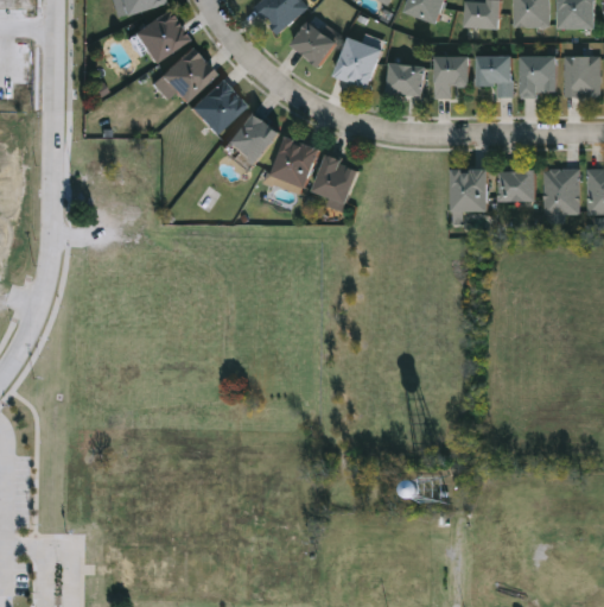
[(160,0),(163,5),(118,18),(112,0),(160,0)]
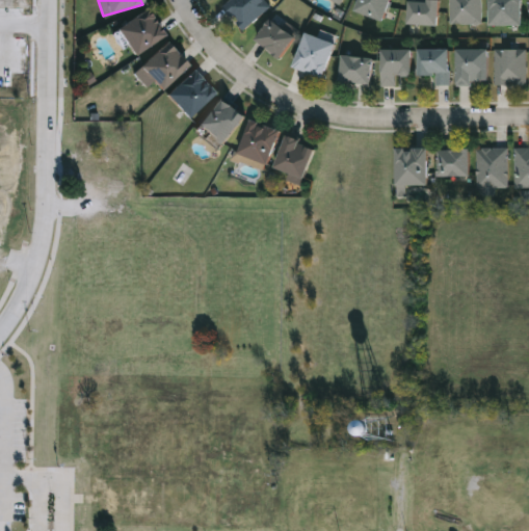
[(265,0),(270,7),(242,30),(222,5),(229,0),(265,0)]
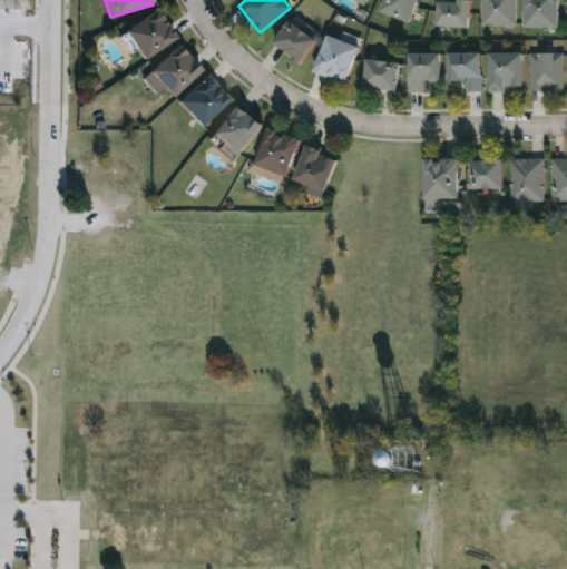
[(379,10),(383,0),(419,0),(408,23),(379,10)]
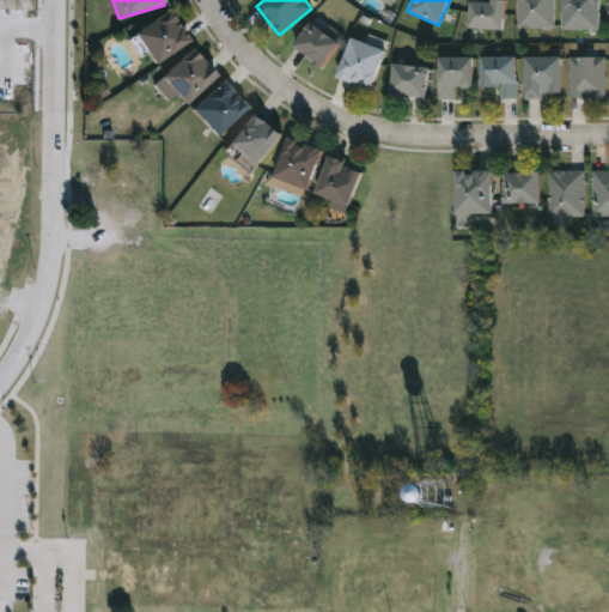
[(504,0),(504,29),(470,29),(470,0),(504,0)]
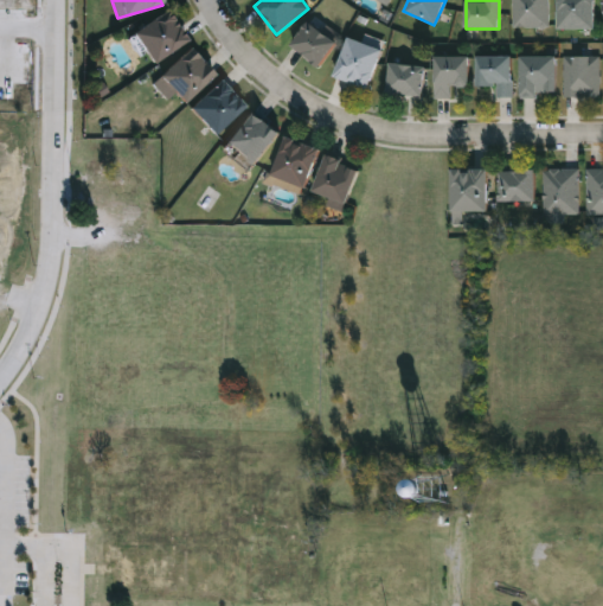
[(550,0),(550,27),(514,27),(514,0),(550,0)]
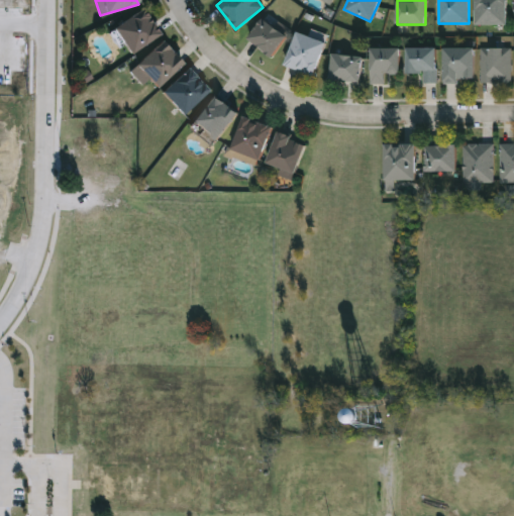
[(475,24),(475,0),(507,0),(507,24),(475,24)]
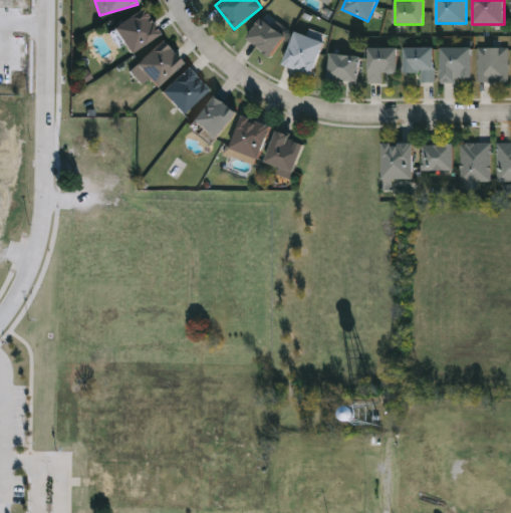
[(129,54),(112,28),(142,10),(158,35),(129,54)]
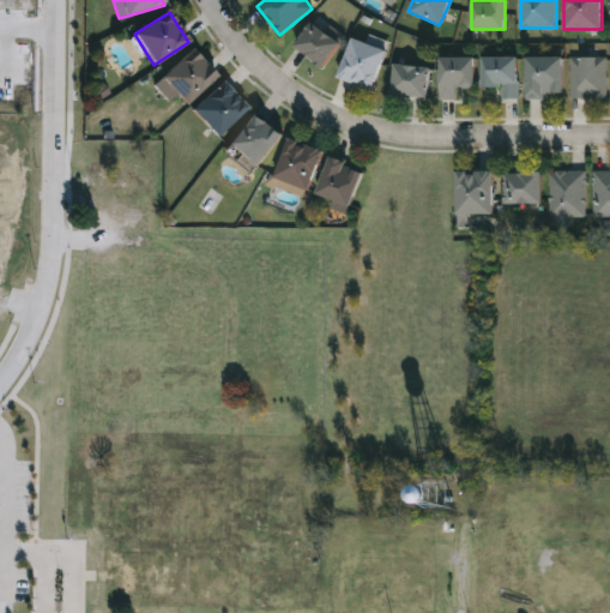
[(319,67),(293,44),(313,22),(339,44),(319,67)]
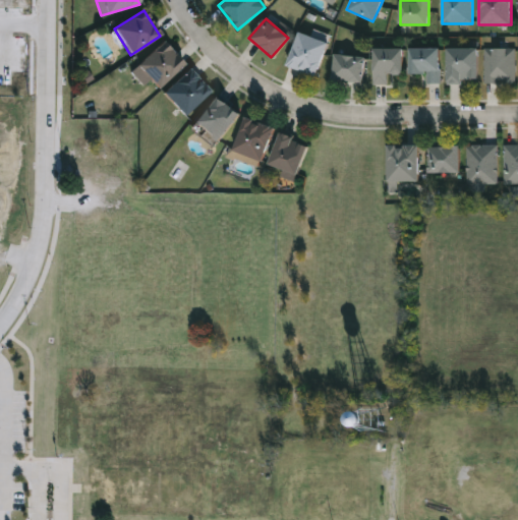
[(314,77),(285,65),(299,32),(328,44),(314,77)]
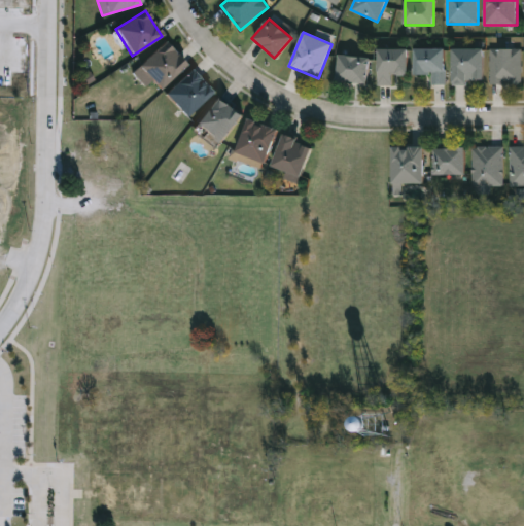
[(146,88),(133,73),(164,42),(185,65),(159,91),(150,83),(146,88)]
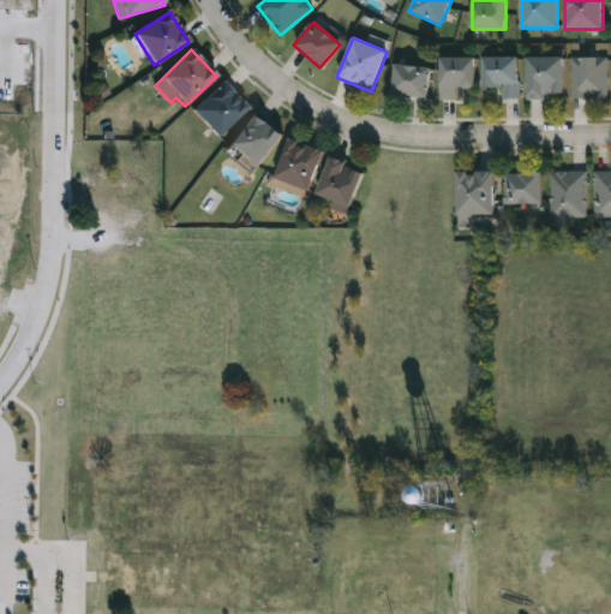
[(520,57),(520,99),(502,99),(502,87),(483,87),(483,57),(520,57)]
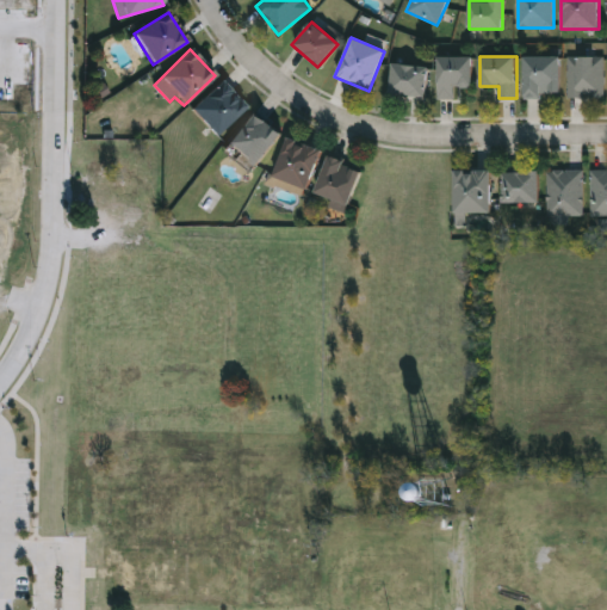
[(559,56),(559,97),(524,97),(524,56),(559,56)]
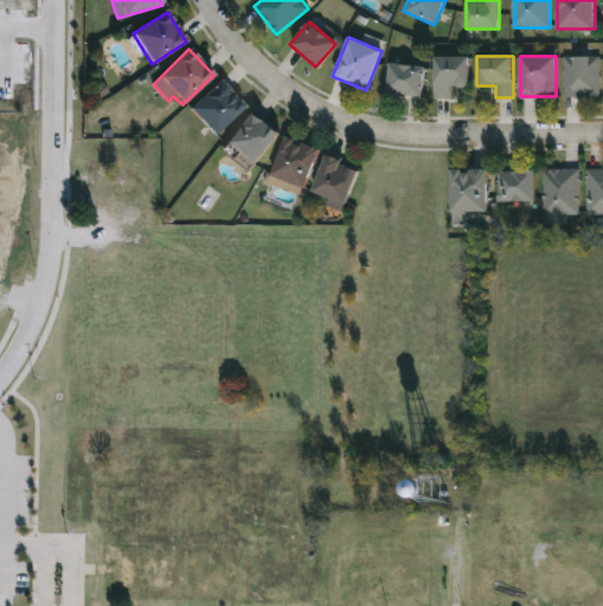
[(564,56),(601,56),(601,97),(564,97),(564,56)]
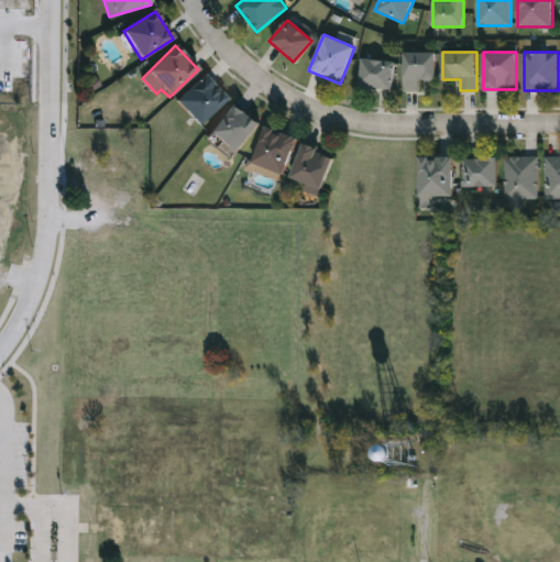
[(435,80),(420,80),(420,91),(404,91),(404,53),(435,53),(435,80)]
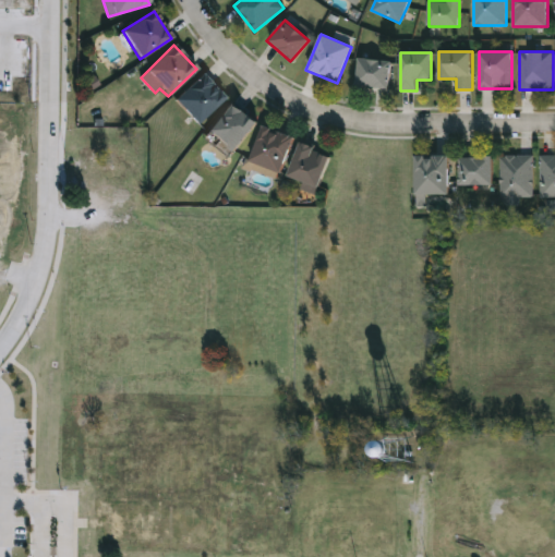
[(390,61),(387,89),(354,85),(358,58),(390,61)]
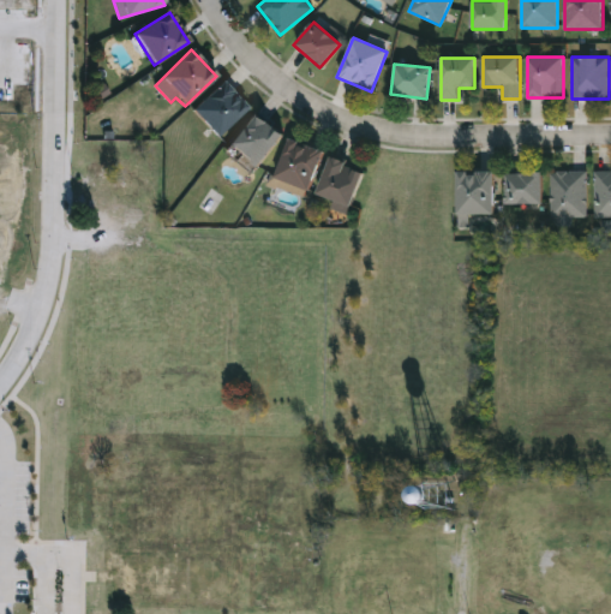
[(191,112),(221,82),(247,107),(216,137),(191,112)]
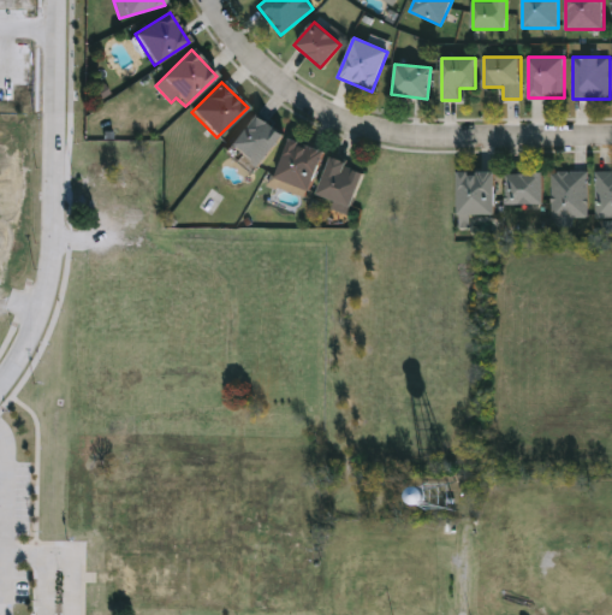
[(283,132),(260,167),(229,148),(253,112),(283,132)]
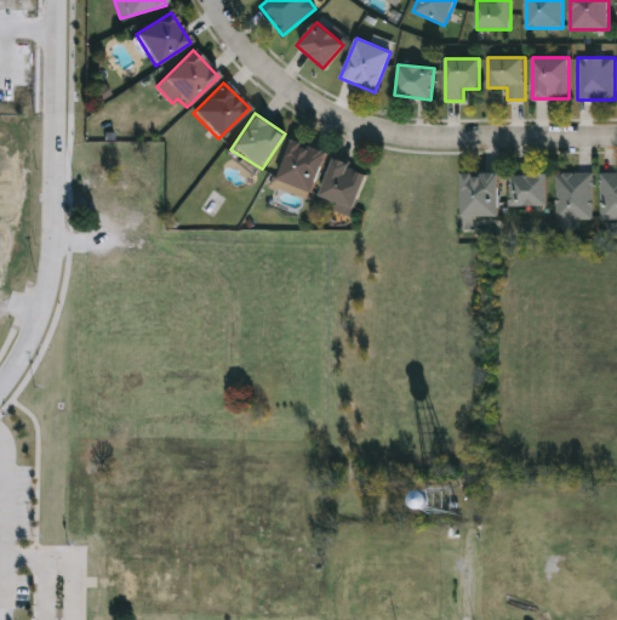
[(326,152),(312,193),(278,181),(292,140),(326,152)]
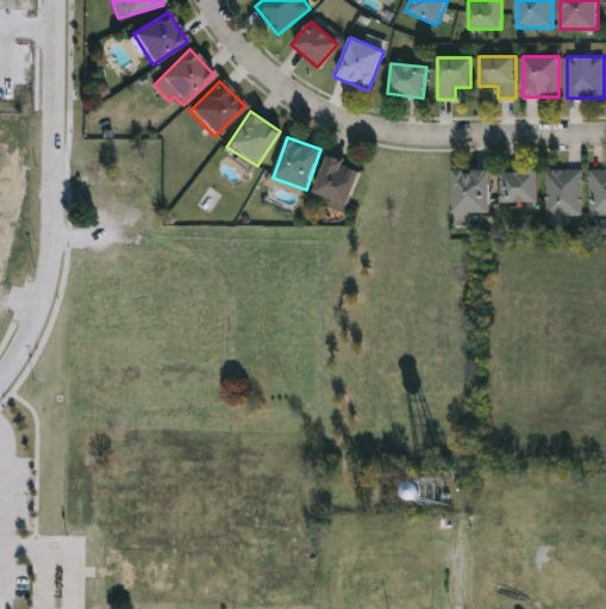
[(344,213),(329,207),(331,200),(313,193),(326,156),(361,169),(344,213)]
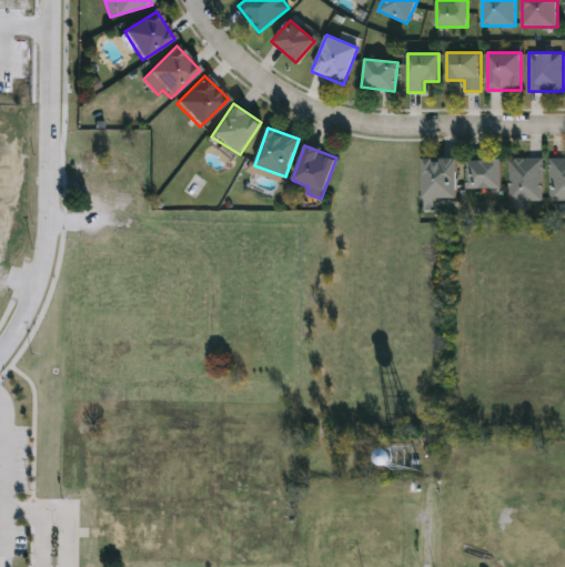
[(423,158),(456,158),(456,198),(433,198),(433,209),(423,209),(423,158)]
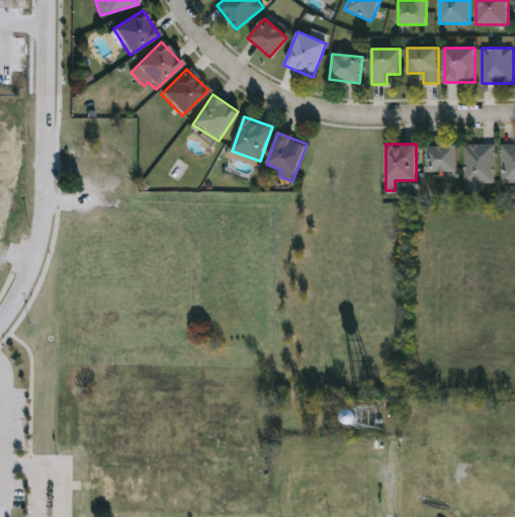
[(496,183),(465,183),(465,144),(496,144),(496,183)]
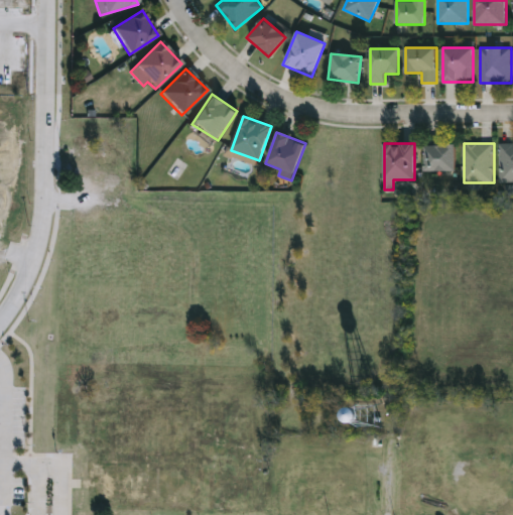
[(500,143),(512,143),(512,182),(500,182),(500,143)]
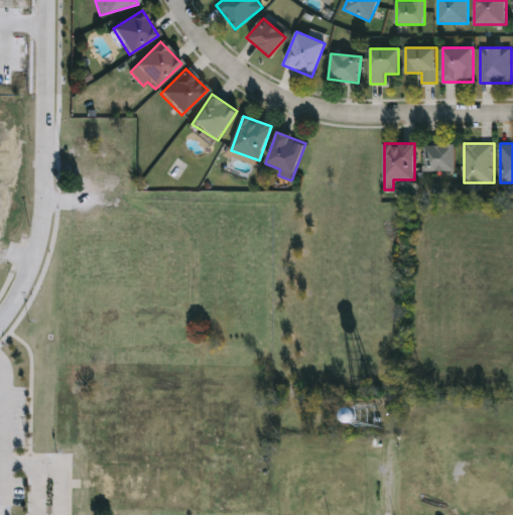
[(423,145),(456,145),(456,172),(423,172),(423,145)]
